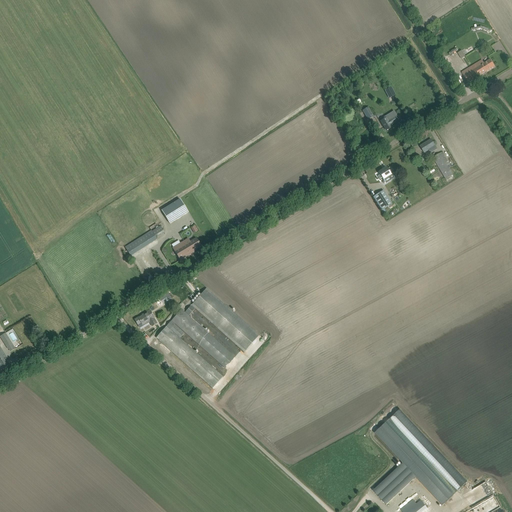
[(494,67),(492,63),(490,60),(484,64),(482,60),(462,73),(469,83),(494,67)]
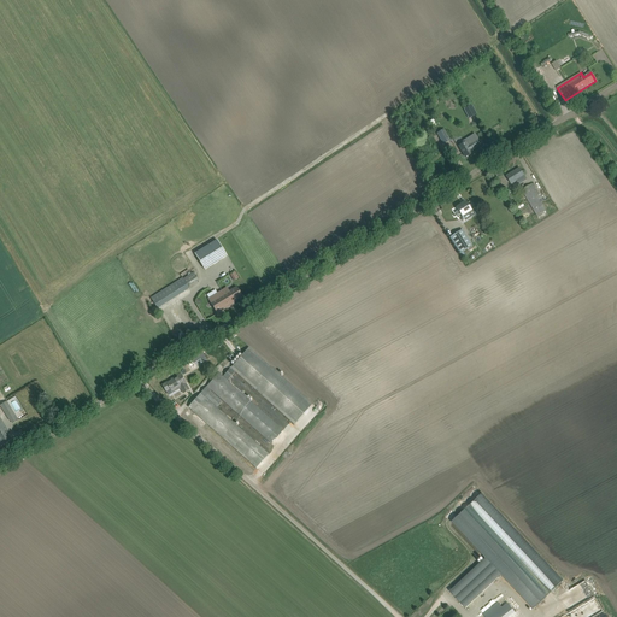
[(448,142),(442,131),(436,135),(444,146),(448,142)]
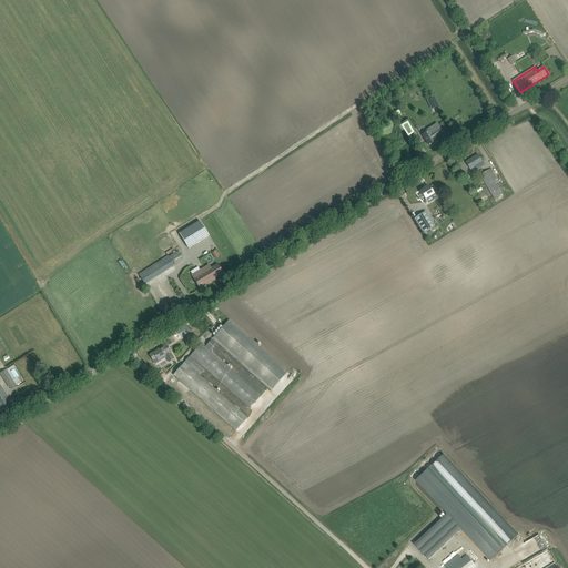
[(423,135),(428,145),(435,141),(434,140),(436,139),(435,138),(442,134),(439,130),(437,124),(426,131),(427,132),(423,135)]
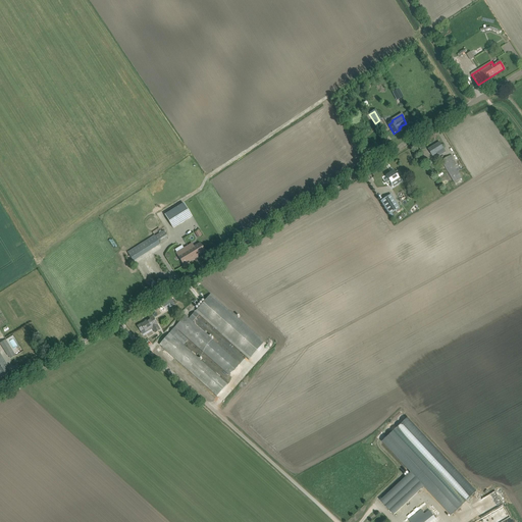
[(446,152),(442,147),(439,143),(428,149),(432,156),(437,153),(439,156),(446,152)]
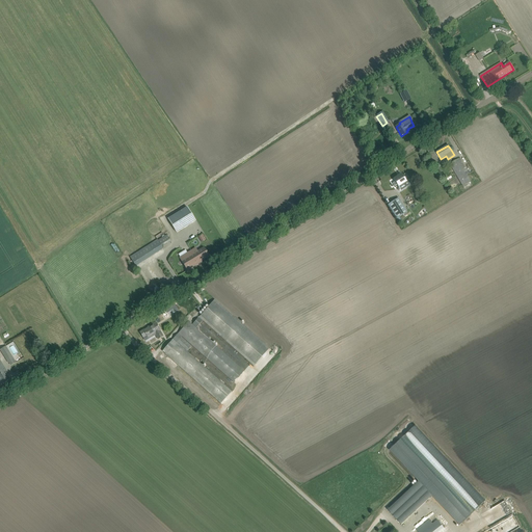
[(468,171),(463,164),(460,158),(450,164),(463,186),(471,182),(464,173),(468,171)]
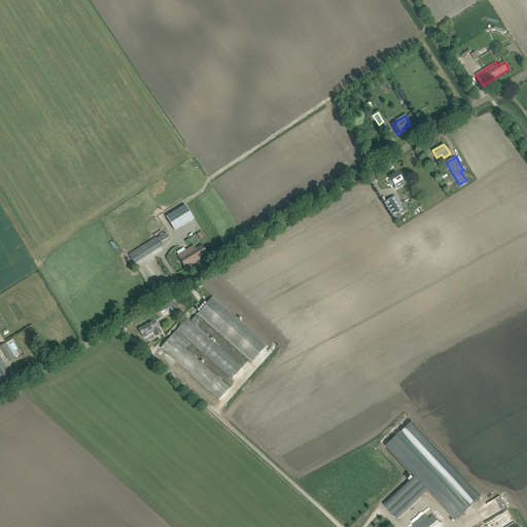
[(393,182),(394,184),(399,181),(403,186),(407,184),(402,178),(401,178),(397,173),(390,177),(393,182)]
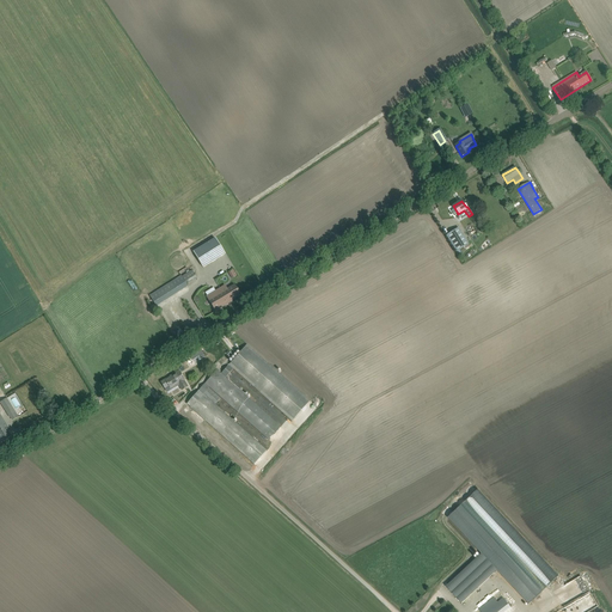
[(457,251),(469,244),(458,227),(446,236),(457,251)]
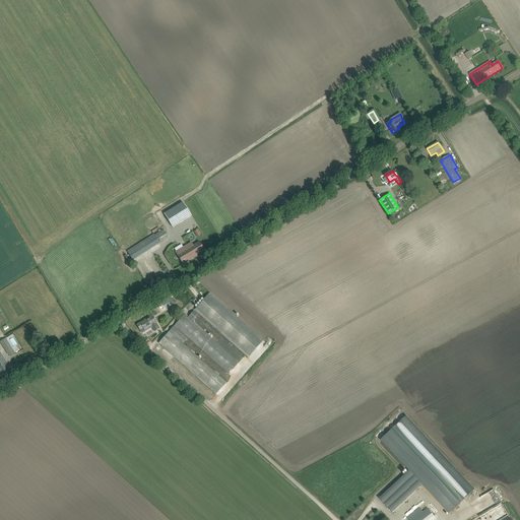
[(191,216),(183,202),(165,214),(173,228),(191,216)]
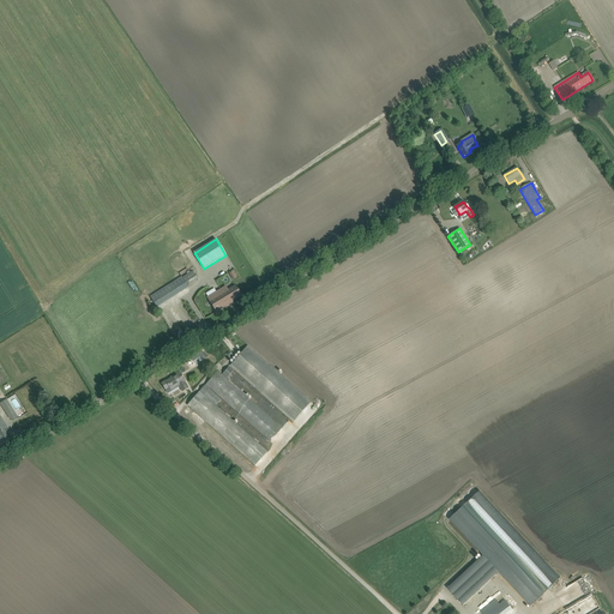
[(182,277),(170,284),(178,295),(188,288),(186,286),(198,278),(192,271),(182,278),(182,277)]
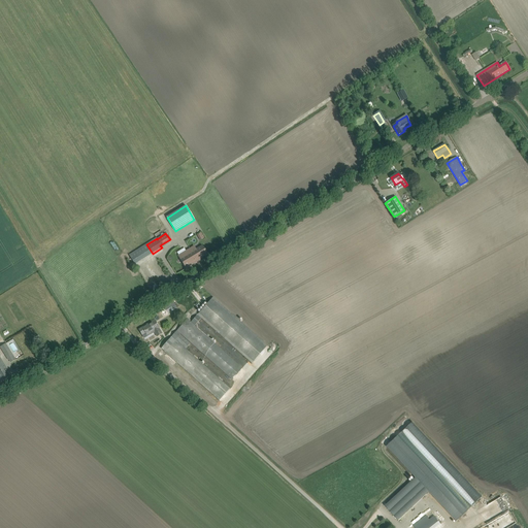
[(185,248),(177,253),(179,256),(178,256),(186,268),(200,260),(199,259),(207,254),(202,245),(196,250),(194,246),(186,251),(185,249),(185,248)]
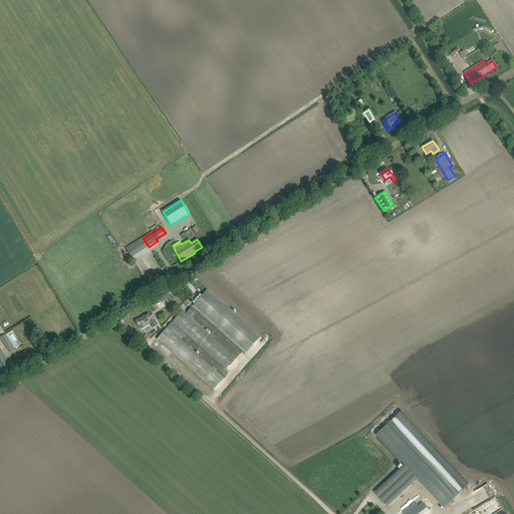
[(186,314),(190,317),(196,310),(245,353),(260,336),(208,289),(186,314)]
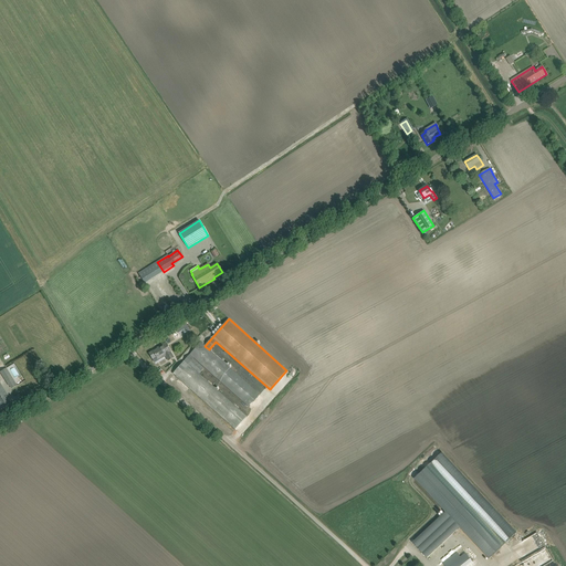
[(260,395),(209,349),(205,346),(200,343),(190,354),(249,407),(260,395)]
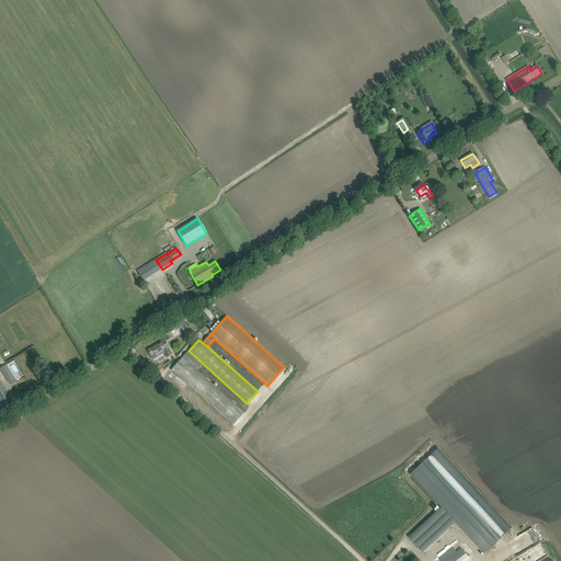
[(151,347),(148,351),(151,356),(155,354),(156,356),(163,352),(167,357),(172,354),(169,348),(164,341),(158,344),(158,345),(152,348),(151,347)]
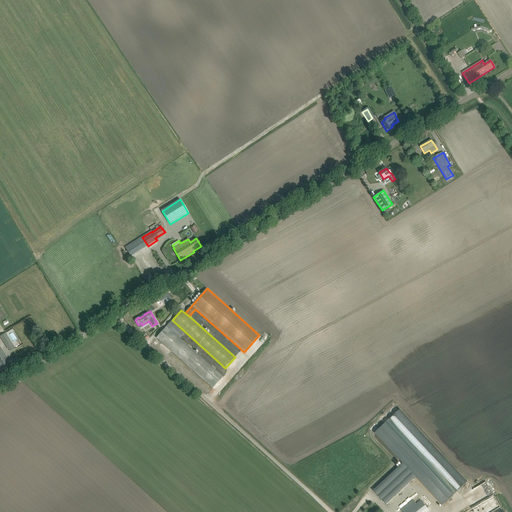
[(175,324),(172,320),(166,327),(170,330),(170,329),(180,338),(184,333),(174,324),(175,324)]
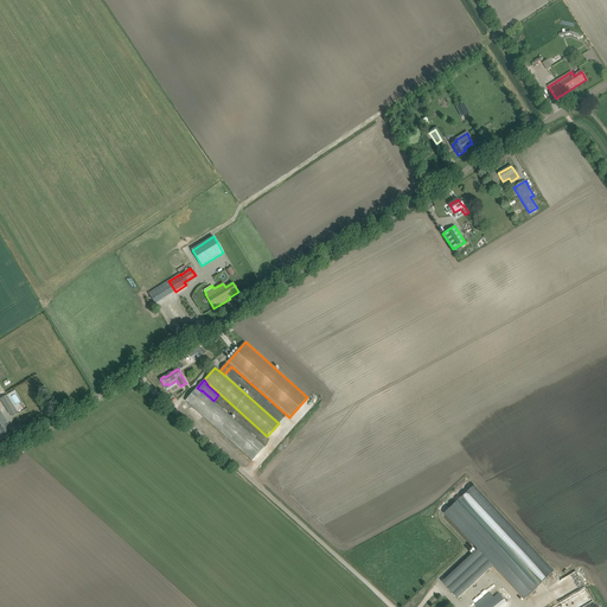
[(59,390),(63,395),(72,389),(69,384),(59,390)]
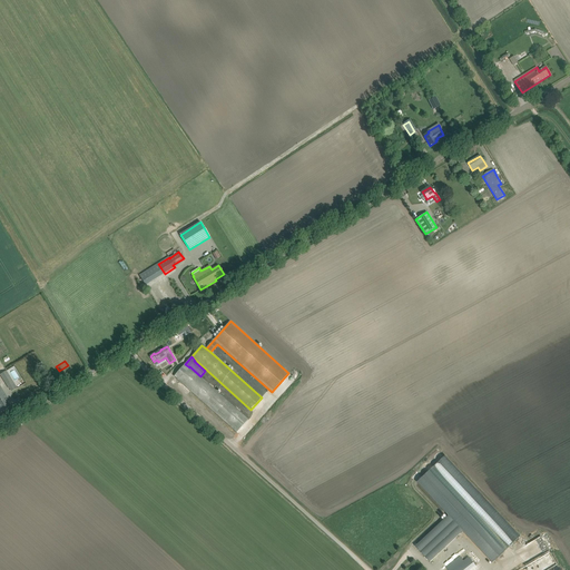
[(185,364),(174,376),(237,432),(248,421),(189,367),(185,364)]
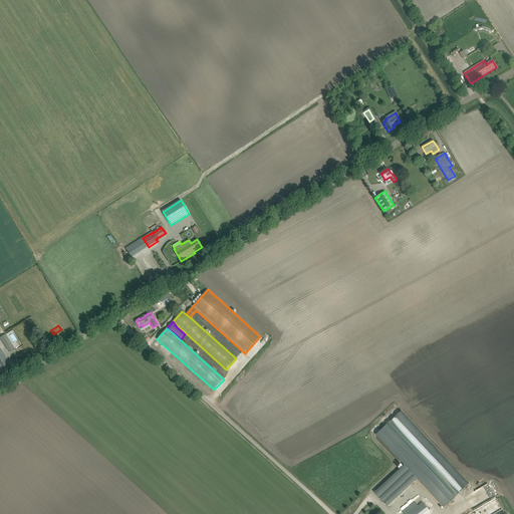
[(8,350),(13,347),(6,334),(0,337),(8,350)]
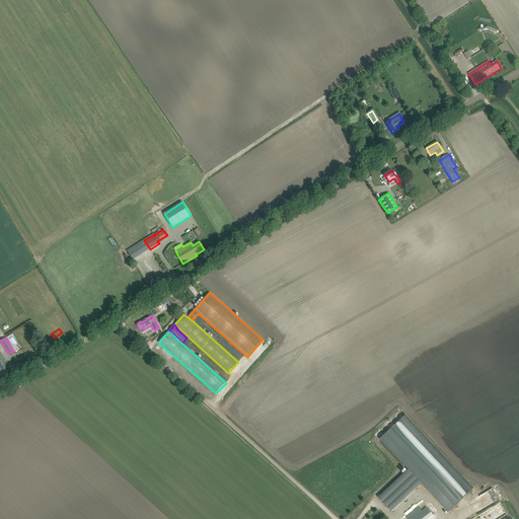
[(0,371),(2,375),(10,370),(5,363),(7,362),(0,351),(0,371)]
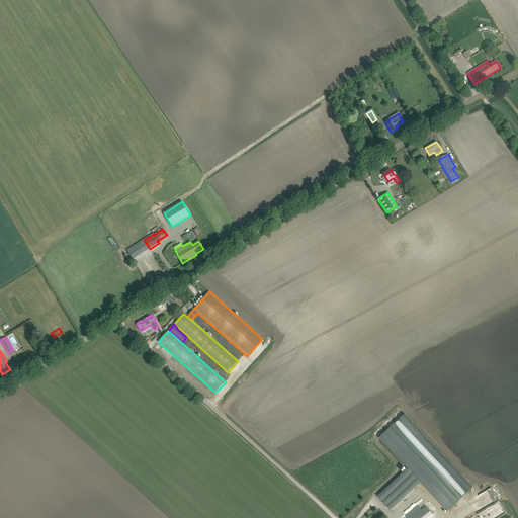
[(377,497),(392,511),(421,483),(448,511),(473,488),(405,414),(379,438),(408,468),(377,497)]
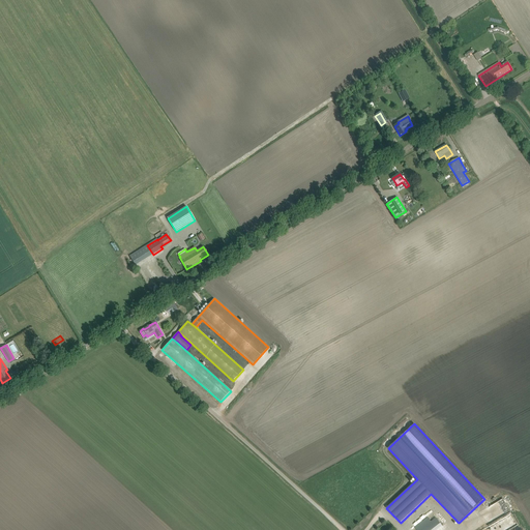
[(428,518),(415,528),(416,529),(419,529),(432,522),(428,518)]
